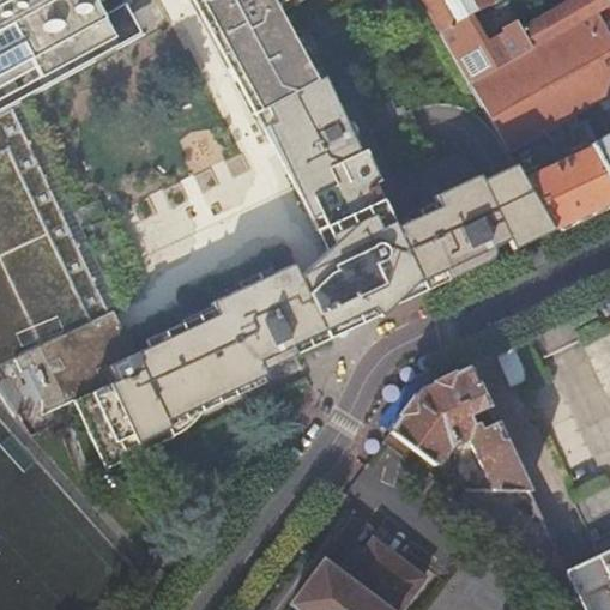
[(0,0),(0,88),(37,67),(42,78),(118,37),(104,16),(97,0),(0,0)]
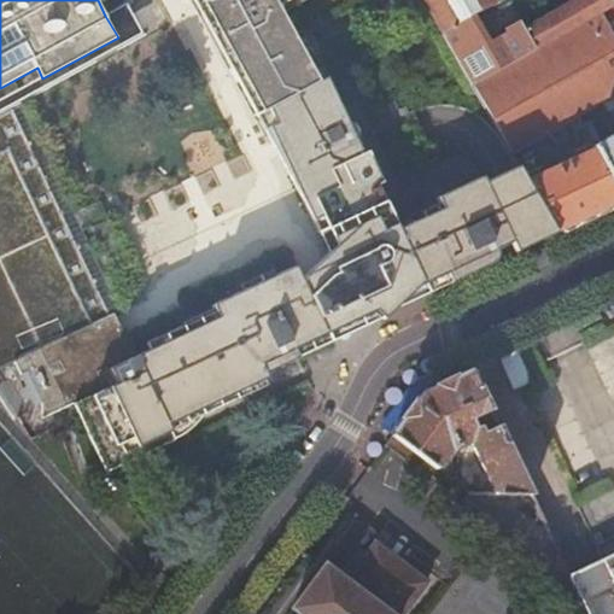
[(265,111),(323,80),(286,10),(282,3),(286,0),(206,0),(208,3),(202,6),(243,83),(249,80),(265,111)]
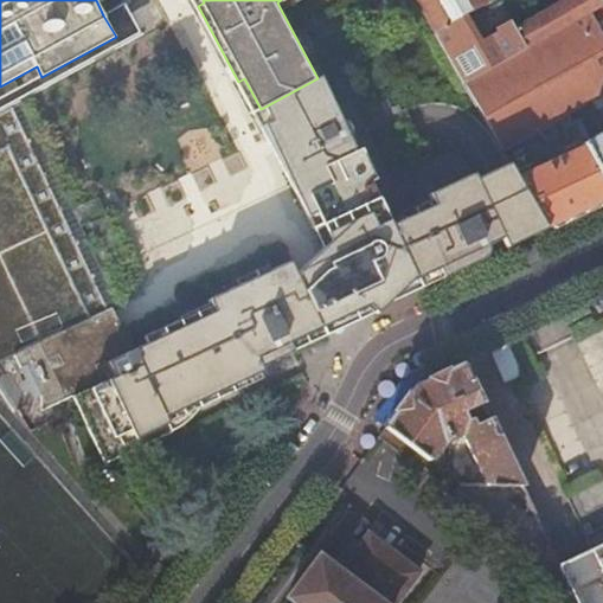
[(281,0),(277,2),(281,10),(299,0),(281,0)]
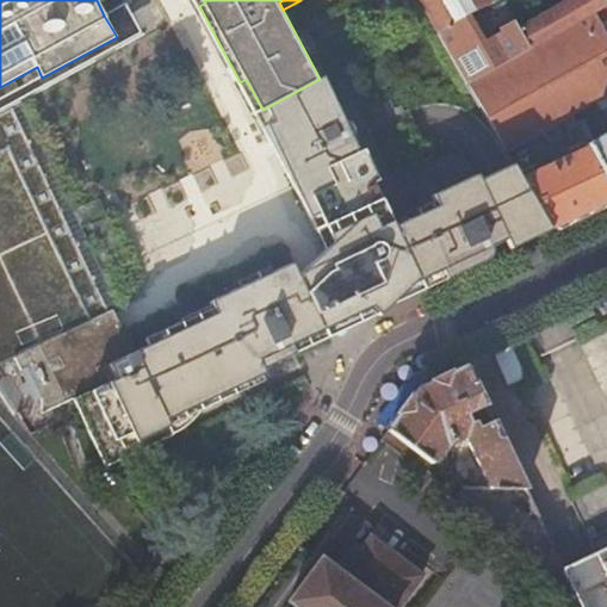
[(422,0),(440,30),(471,13),(495,0),(422,0)]
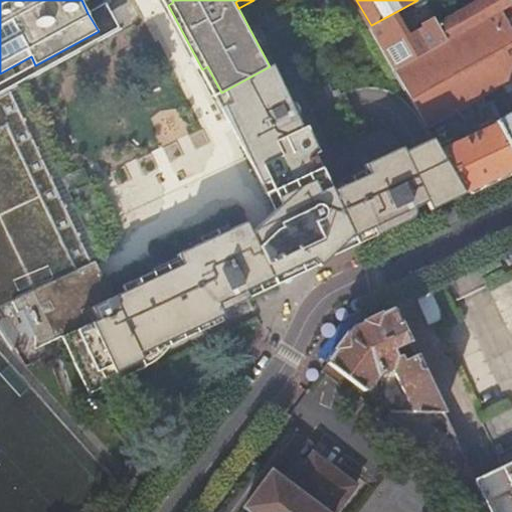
[(397,11),(371,25),(397,69),(445,42),(502,9),(511,3),(511,0),(475,0),(439,20),(435,13),(421,21),(423,24),(408,32),(397,11)]
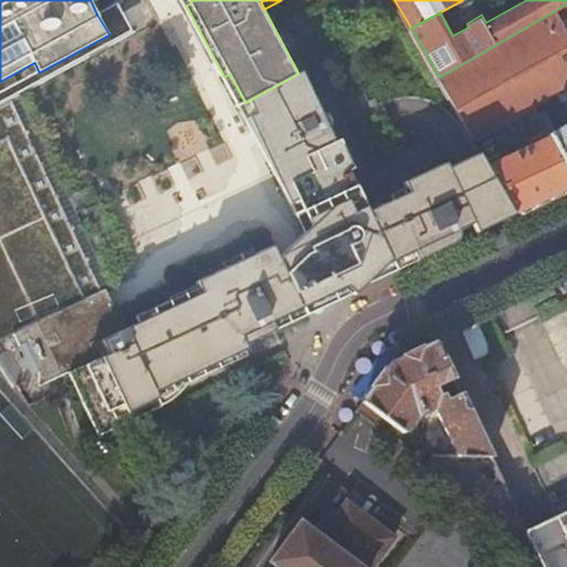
[(118,2),(97,15),(109,35),(39,72),(0,94),(0,101),(132,30),(118,2)]
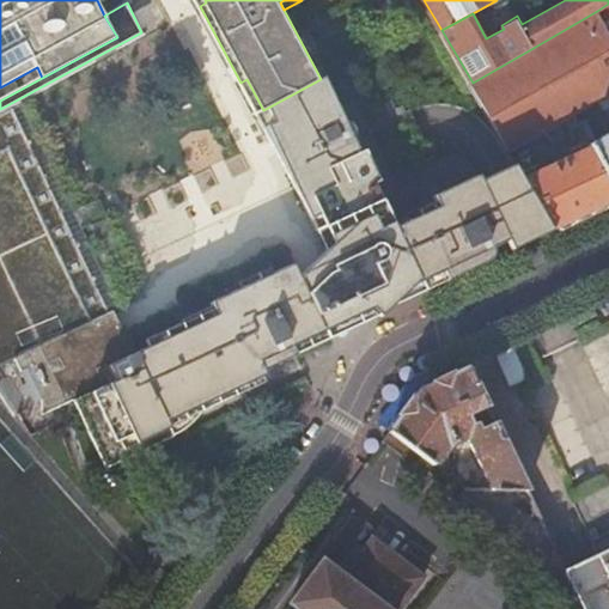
[(473,83),(511,147),(550,126),(577,111),(603,97),(608,95),(608,134),(601,138),(592,141),(594,141),(608,170),(608,31),(597,11),(529,50),(473,83)]
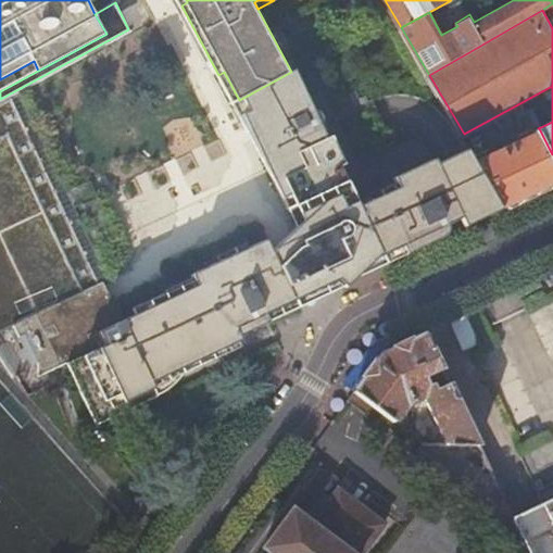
[(124,318),(124,319),(155,354),(286,302),(287,303),(298,298),(314,292),(352,278),(411,251),(456,229),(506,205),(478,158),(472,147),(469,147),(438,163),(441,170),(427,176),(420,165),(396,177),(398,183),(384,189),(386,195),(363,205),(343,165),(349,163),(335,134),(330,137),(324,123),(327,116),(327,115),(326,114),(326,113),(325,112),(324,111),(323,110),(322,110),(321,109),(319,109),(317,109),(317,110),(298,68),(291,72),(239,100),(234,102),(248,126),(279,185),(285,196),(293,192),(298,202),(305,218),(299,225),(288,235),(274,249),(268,237),(252,246),(239,251),(222,260),(193,273),(195,276),(180,283),(181,285),(184,290),(172,296),(168,290),(135,306),(138,312),(124,318)]
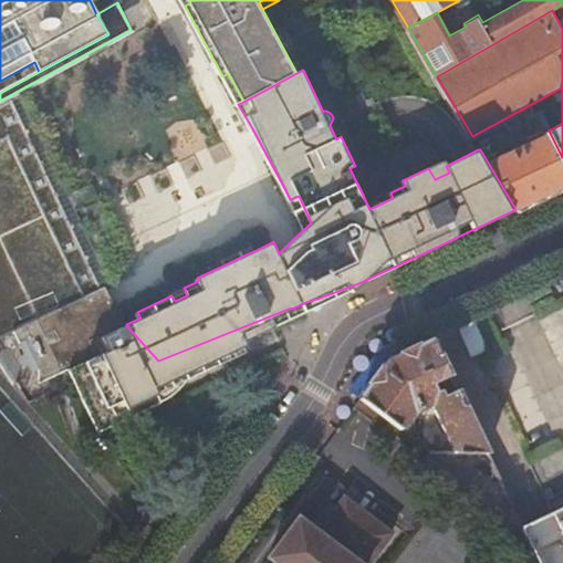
[(238,104),(243,102),(228,73),(222,76),(238,104)]
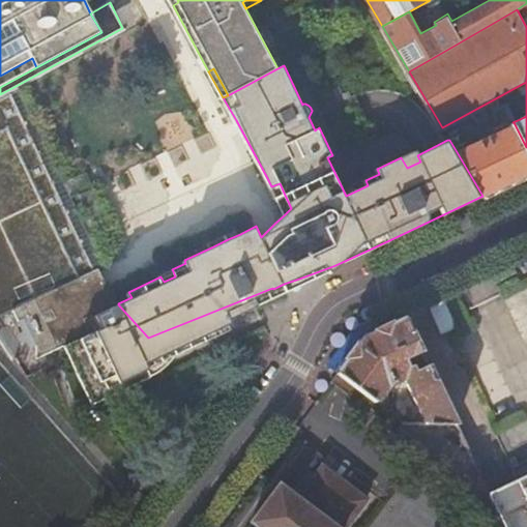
[(499,96),(476,109),(481,119),(504,106),(502,103),(499,96)]
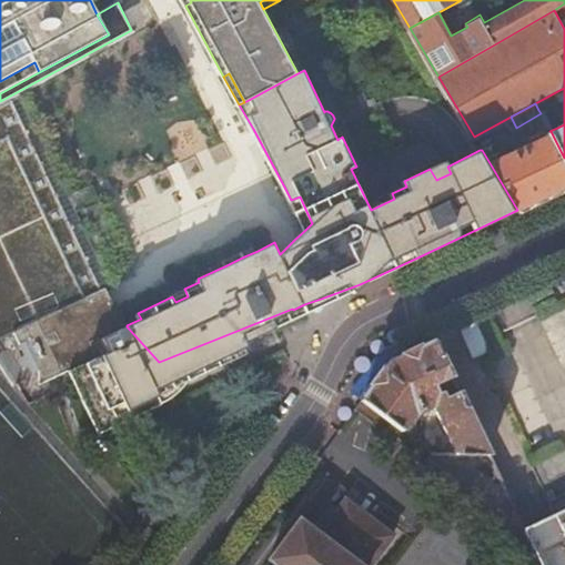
[(546,106),(538,110),(541,113),(550,131),(557,128),(546,106)]
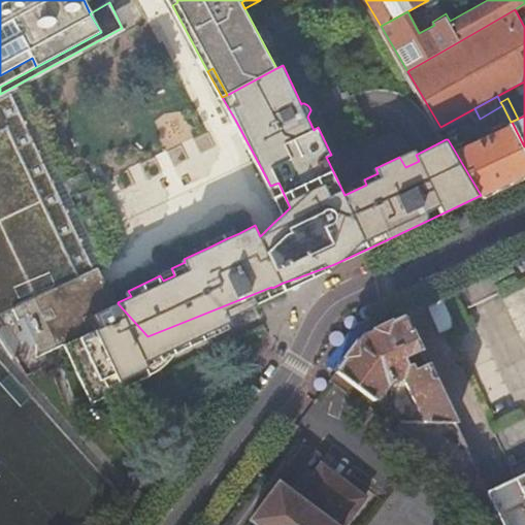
[(314,130),(318,127),(310,110),(307,117),(314,130)]
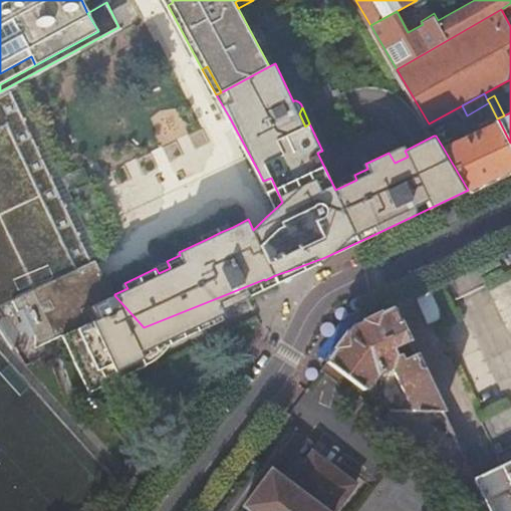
[(467,134),(442,146),(468,190),(510,169),(510,143),(498,118),(474,131),(477,138),(471,142),(467,134)]
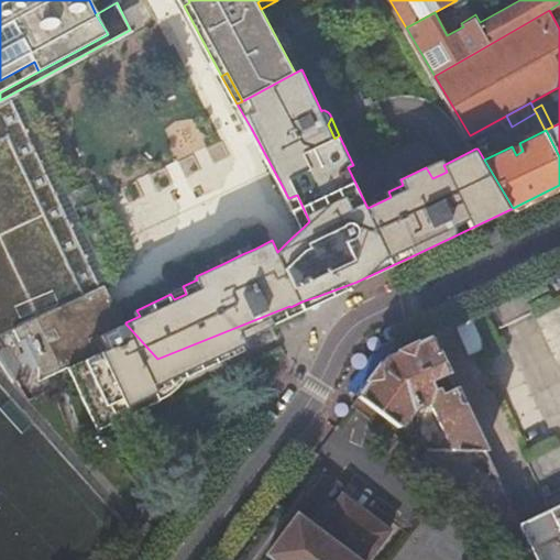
[(523,151),(519,143),(512,146),(516,155),(523,151)]
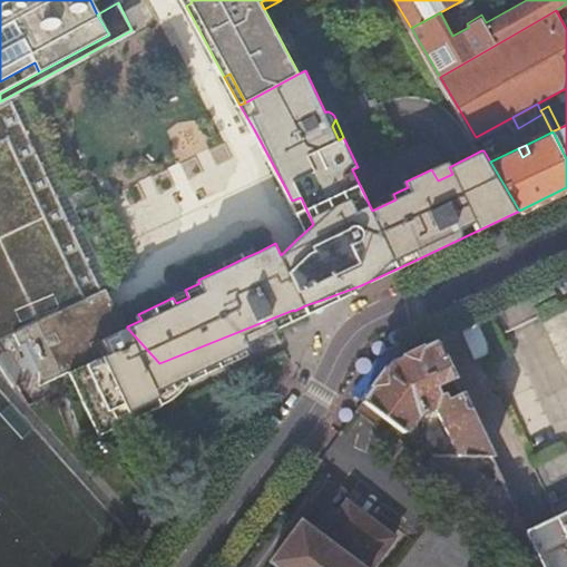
[(297,212),(305,207),(301,197),(292,201),(297,212)]
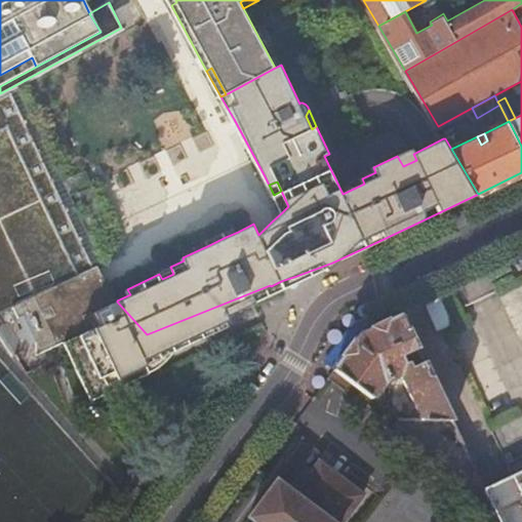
[(80,192),(93,219),(106,213),(92,187),(80,192)]
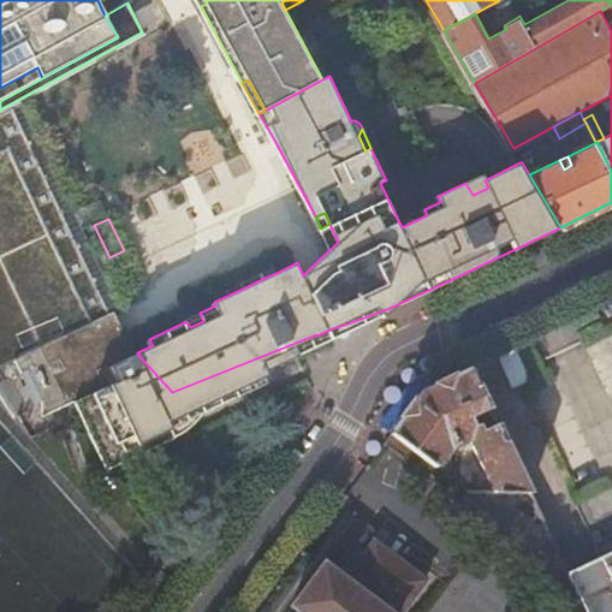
[(321,229),(331,249),(338,242),(330,224),(321,229)]
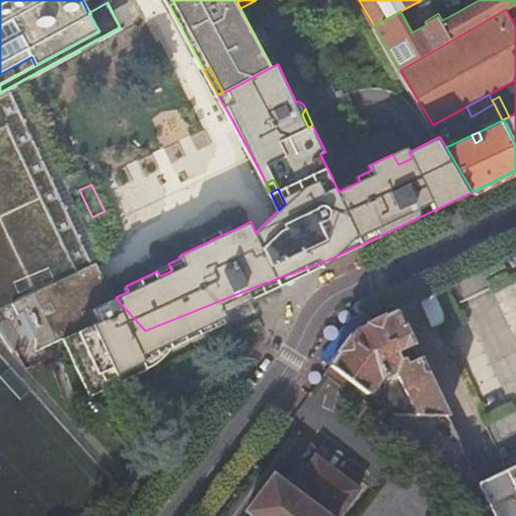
[(221,230),(223,234),(235,229),(232,224),(221,230)]
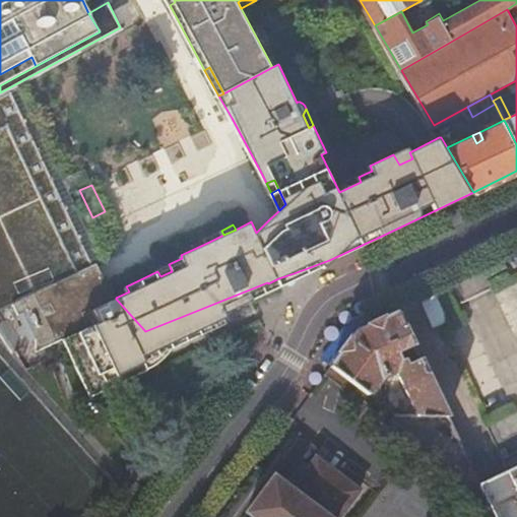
[(205,238),(207,243),(223,235),(221,231),(205,238)]
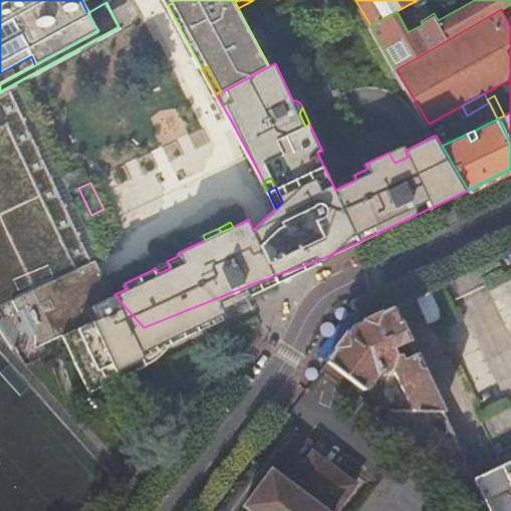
[(97,259),(87,264),(114,295),(114,294),(97,259)]
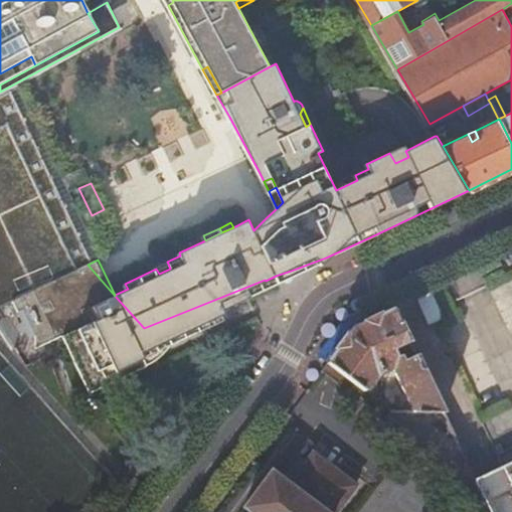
[(168,264),(156,269),(159,274),(170,269),(168,264)]
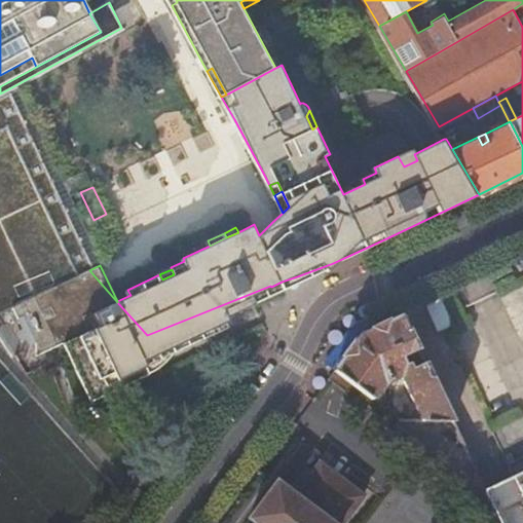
[(117,302),(89,270),(14,305),(21,319),(24,318),(31,331),(39,331),(40,356),(67,343),(102,326),(96,312),(117,302)]
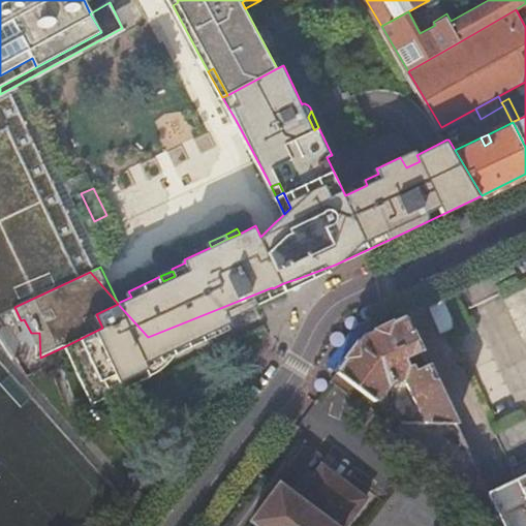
[(148,337),(75,364),(95,403),(154,375),(150,367),(176,354),(180,346),(230,329),(229,323),(233,321),(230,317),(252,308),(253,307),(254,306),(254,305),(255,304),(255,303),(255,300),(255,297),(273,288),(272,287),(148,337)]
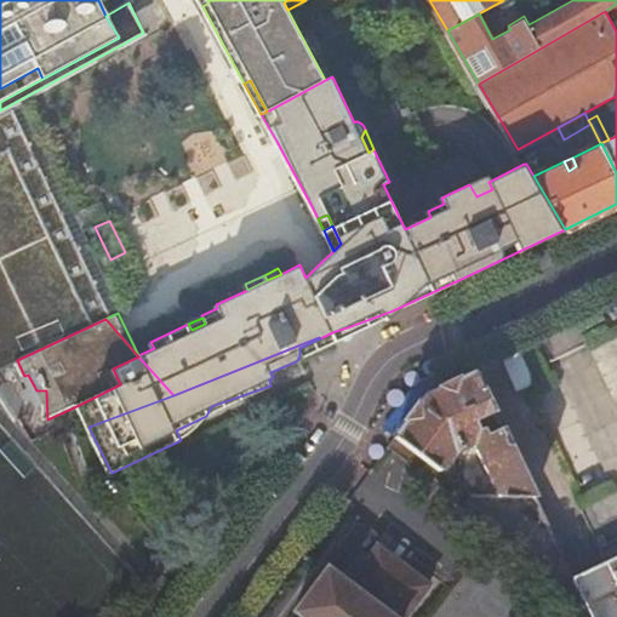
[(520,349),(504,358),(519,388),(535,381),(520,349)]
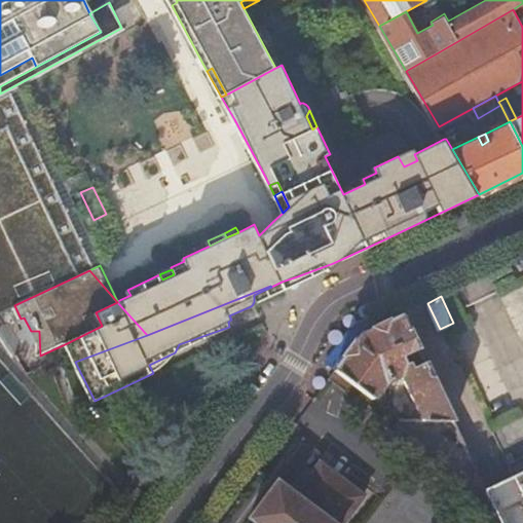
[(147,335),(117,302),(96,312),(102,326),(67,343),(75,362),(147,335)]
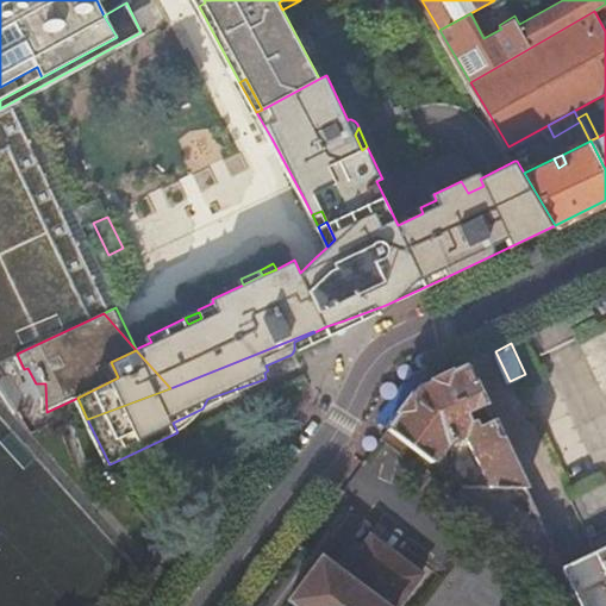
[(392,429),(412,444),(432,460),(445,442),(453,439),(455,444),(462,441),(460,437),(466,433),(493,485),(525,485),(492,417),(479,424),(472,410),(486,403),(467,364),(418,387),(392,429)]
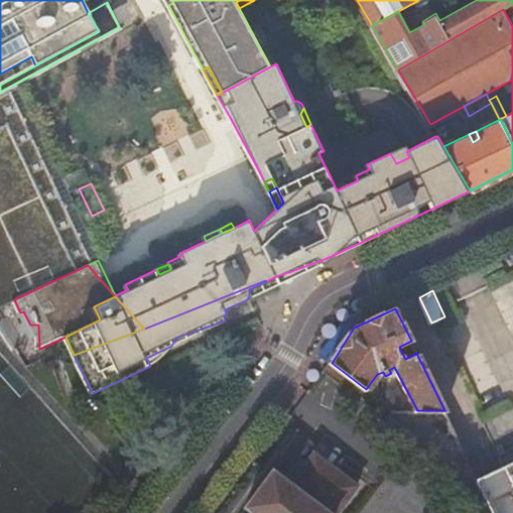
[(146,358),(150,366),(155,362),(161,358),(162,357),(169,349),(171,347),(171,346),(146,358)]
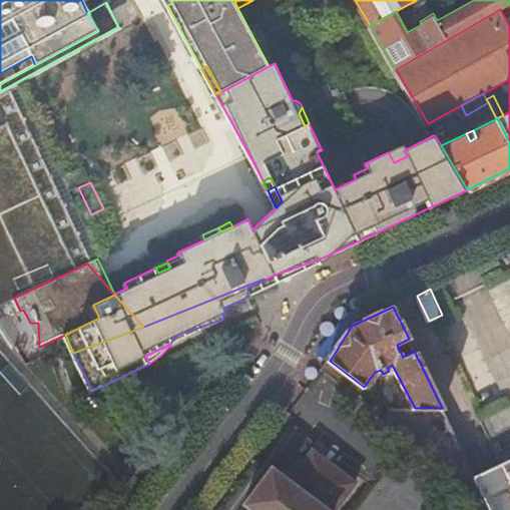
[(347,374),(330,361),(325,367),(342,380),(345,376),(347,374)]
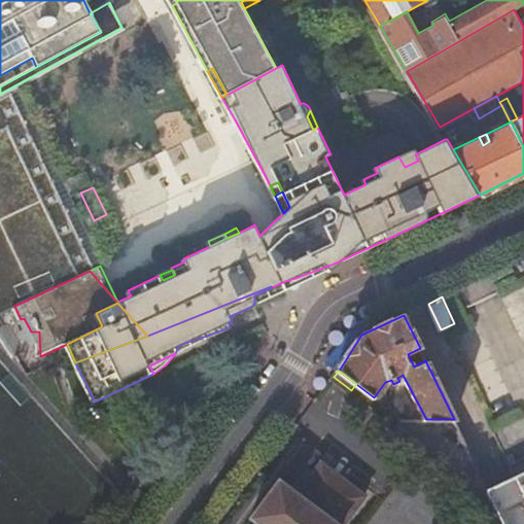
[(426,419),(403,419),(483,480),(480,475),(454,419),(426,419)]
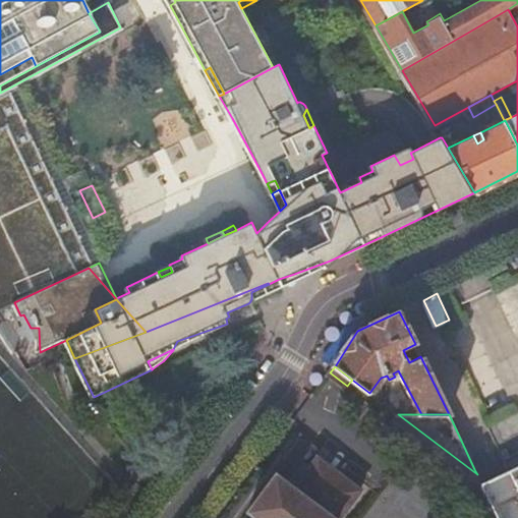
[(517,450),(506,456),(512,467),(517,464),(517,450)]
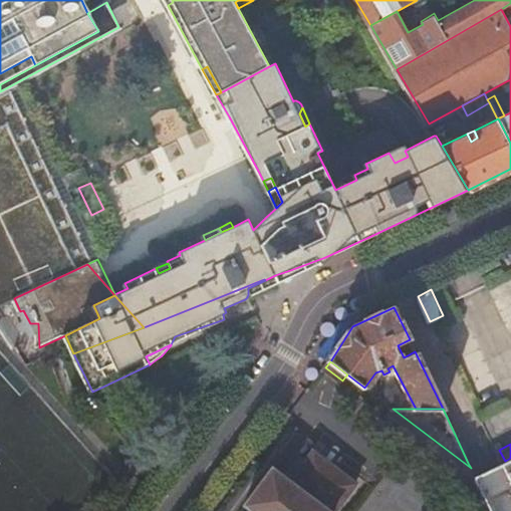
[(336,510),(358,482),(314,449),(302,464),(289,482),(273,469),(246,504),(256,510),(336,510)]
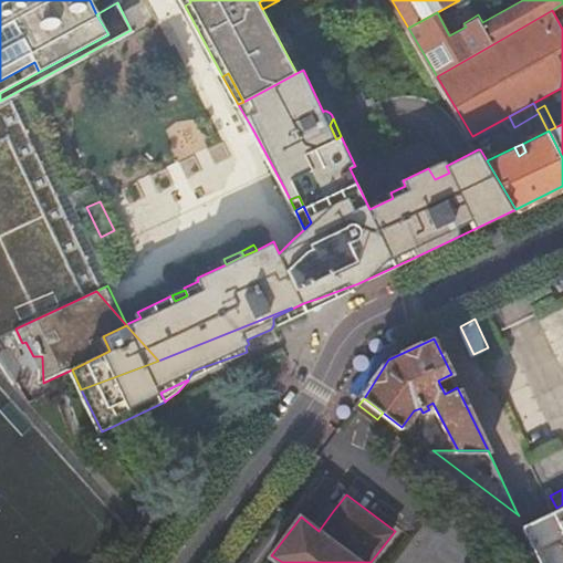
[(562,504),(556,508),(523,523),(541,562),(562,562),(562,504)]
